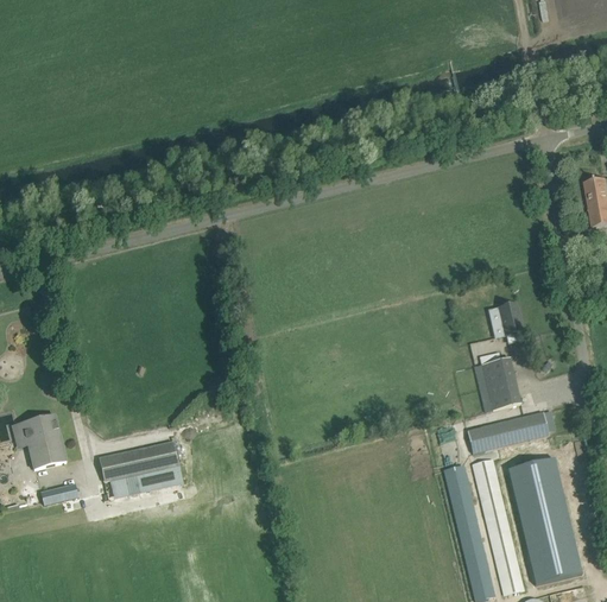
[(606,192),(604,175),(583,178),(590,225),(606,221),(606,192)]
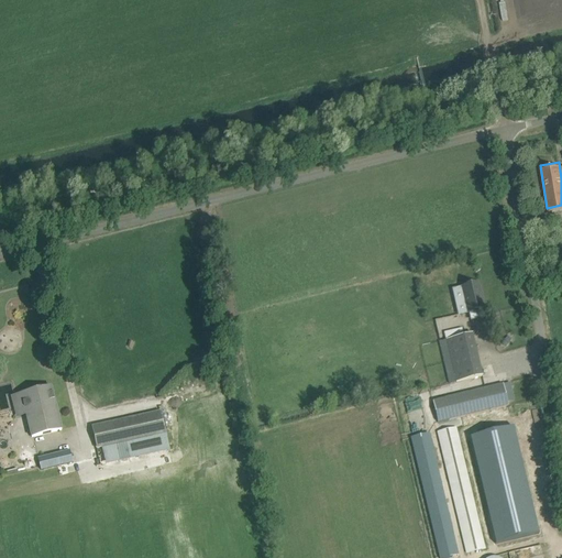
[(561,258),(561,242),(561,241),(547,247),(552,262),(561,258)]
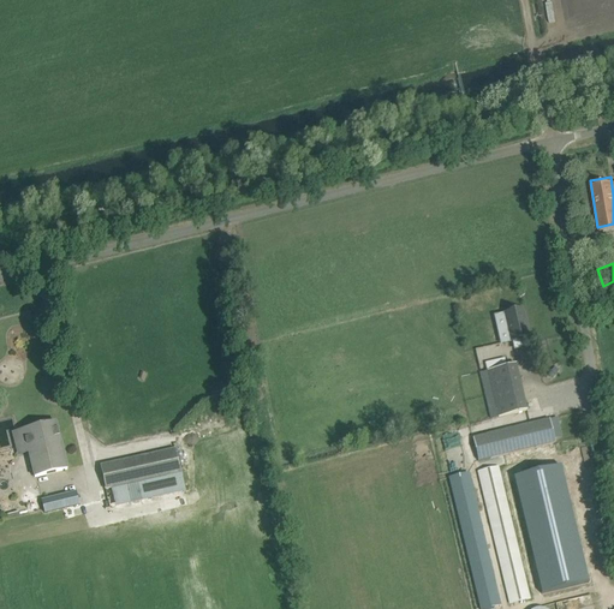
[(507,324),(510,336),(512,335),(513,344),(528,340),(526,332),(529,332),(522,304),(494,311),(498,327),(507,324)]
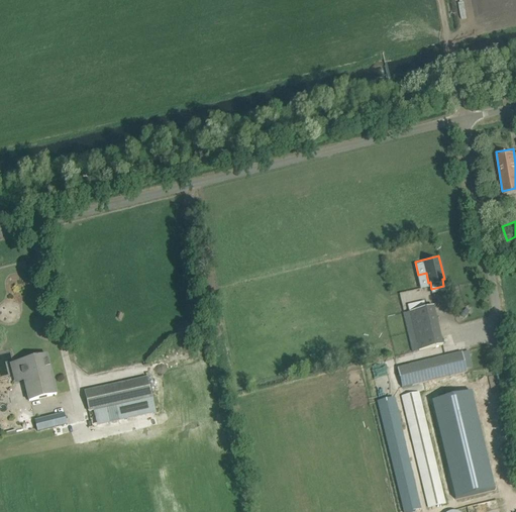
[(409,307),(418,346),(442,340),(432,301),(409,307)]
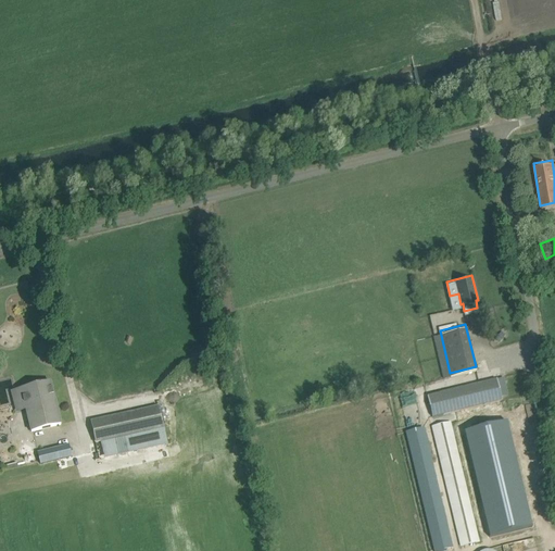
[(494,335),(499,337),(504,329),(500,326),(494,335)]
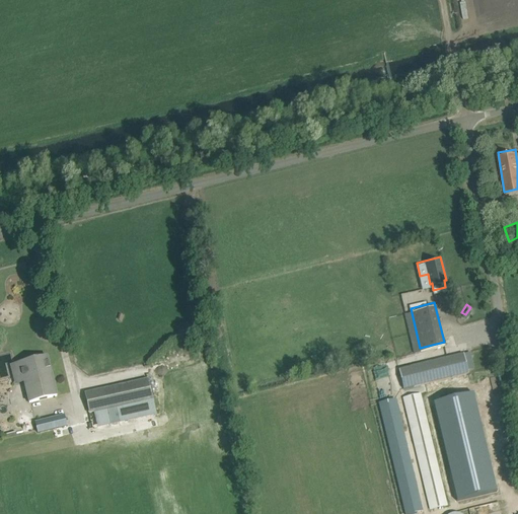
[(408,362),(397,365),(401,384),(413,382),(467,369),(462,349),(408,362)]
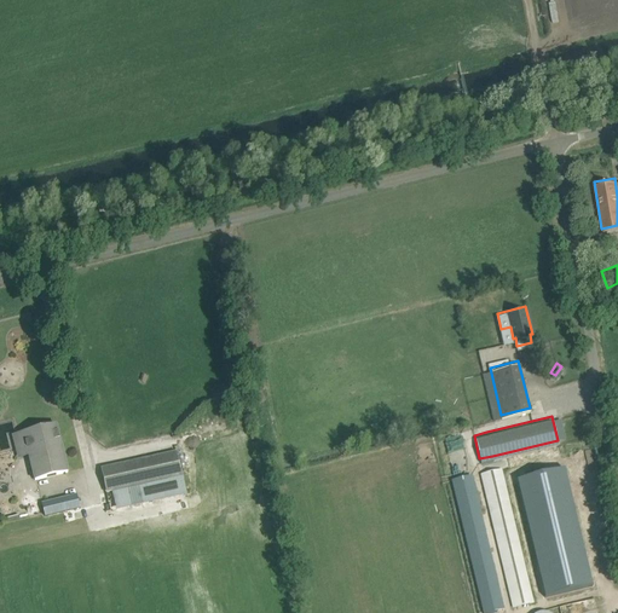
[(22,427),(34,474),(67,467),(56,418),(22,427)]
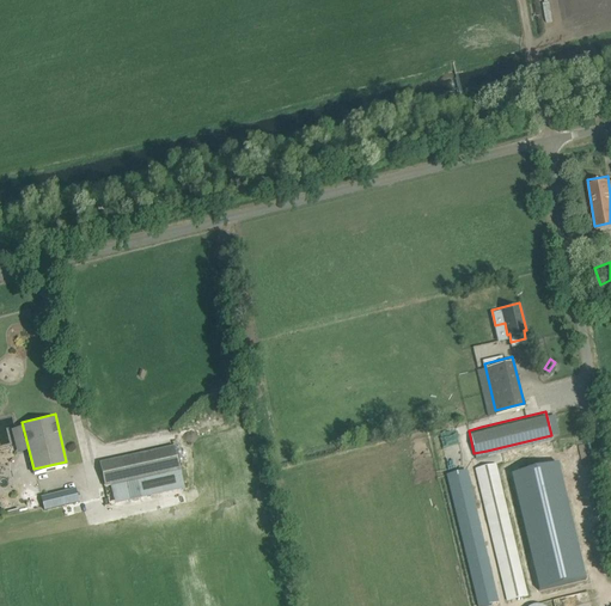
[(173,441),(99,457),(104,479),(105,482),(110,481),(124,477),(129,495),(141,493),(141,491),(152,489),(148,472),(179,465),(173,441)]
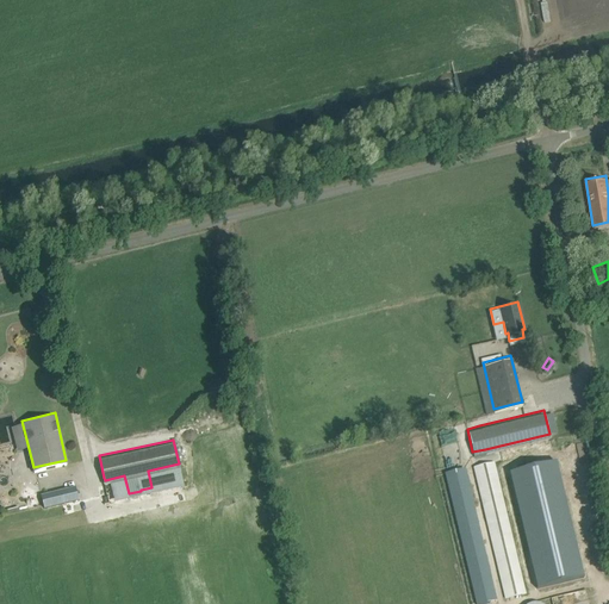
[(414,441),(405,443),(410,460),(418,456),(414,441)]
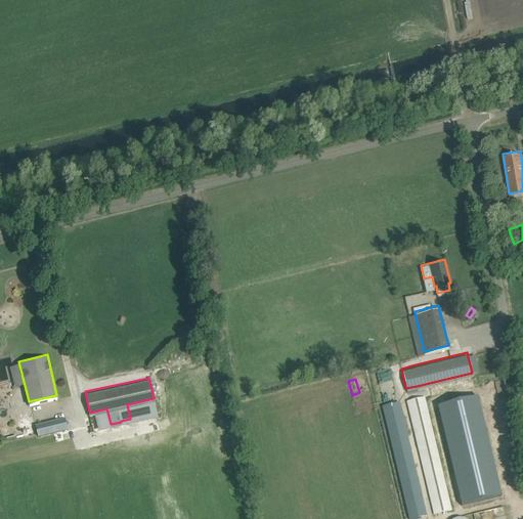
[(332,385),(337,402),(345,400),(340,383),(332,385)]
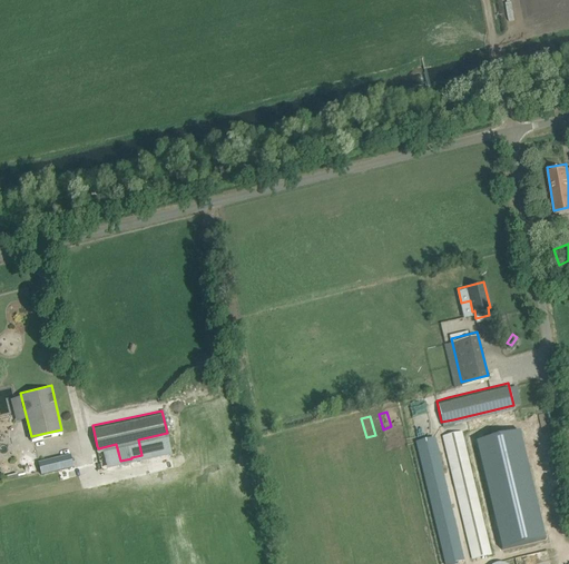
[(345,422),(349,438),(357,436),(354,419),(345,422)]
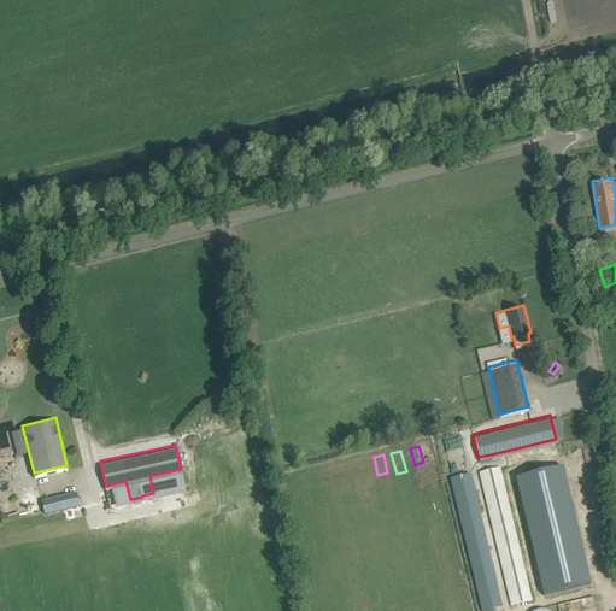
[(532,595),(499,462),(477,466),(510,600),(532,595)]
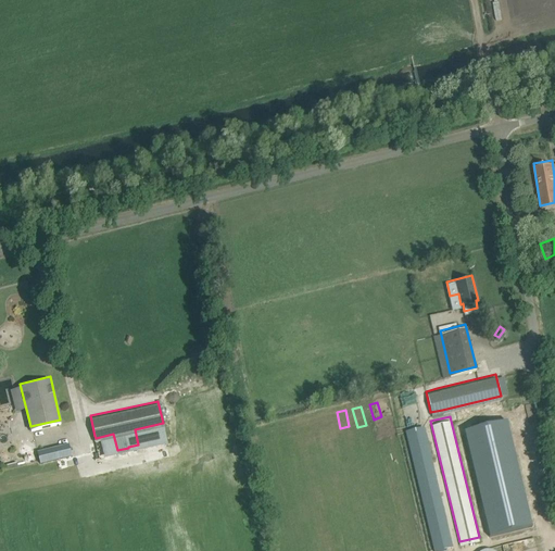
[(503,529),(530,523),(525,502),(516,466),(505,416),(477,423),(463,426),(489,533),(503,529)]
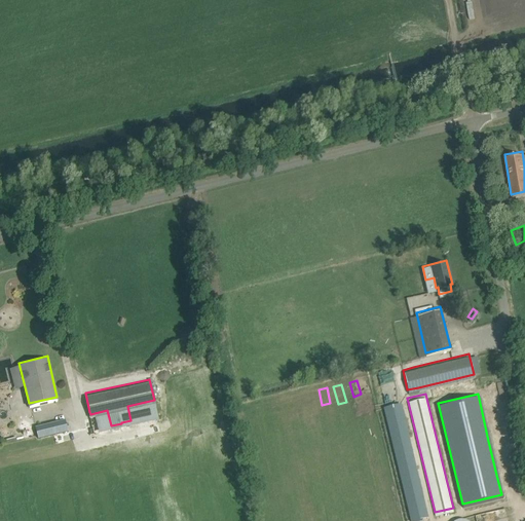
[(410,518),(413,517),(427,514),(400,400),(384,404),(383,404),(410,518)]
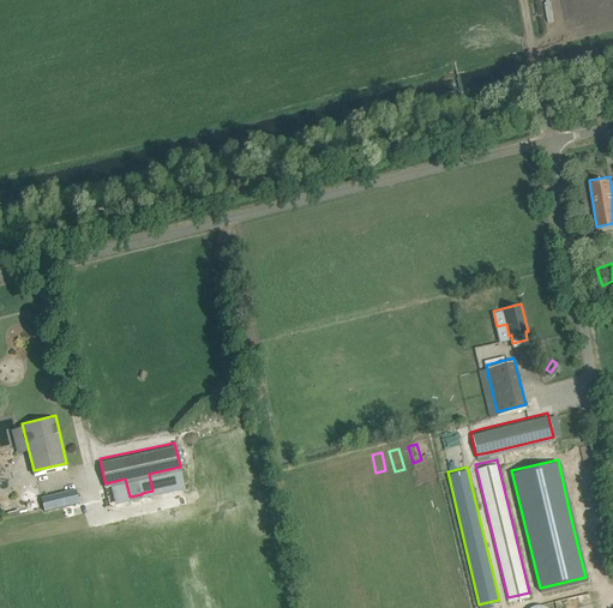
[(74,486),(41,493),(43,506),(78,498),(74,486)]
